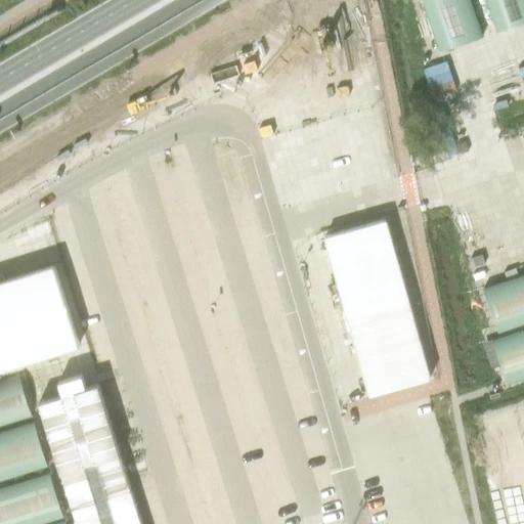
[(482,38),(469,0),(421,0),(438,53),(482,38)]
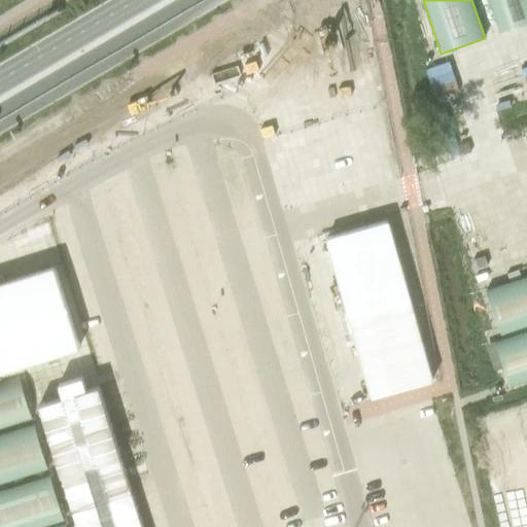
[(526,24),(526,0),(487,0),(499,34),(526,24)]
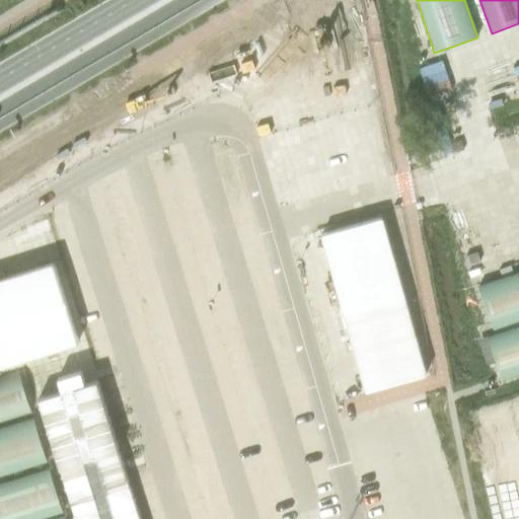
[(431,376),(384,219),(320,238),(367,395),(431,376)]
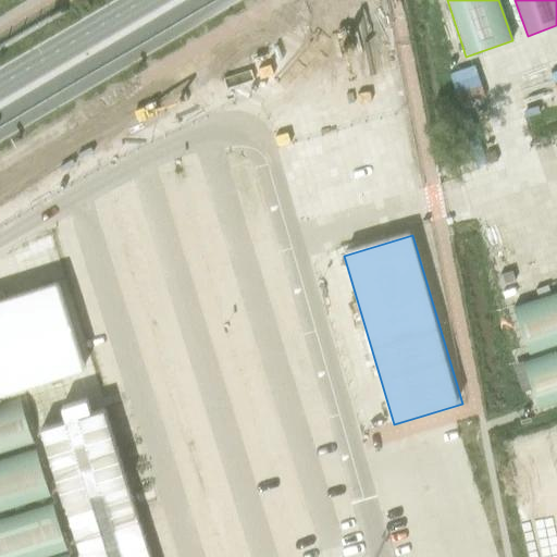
[(84,369),(58,284),(0,301),(0,393),(0,395),(84,369)]
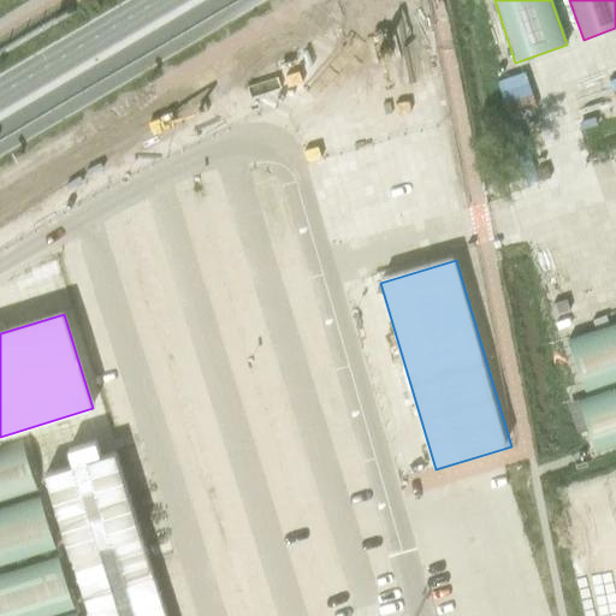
[(582,394),(615,381),(615,324),(564,342),(582,394)]
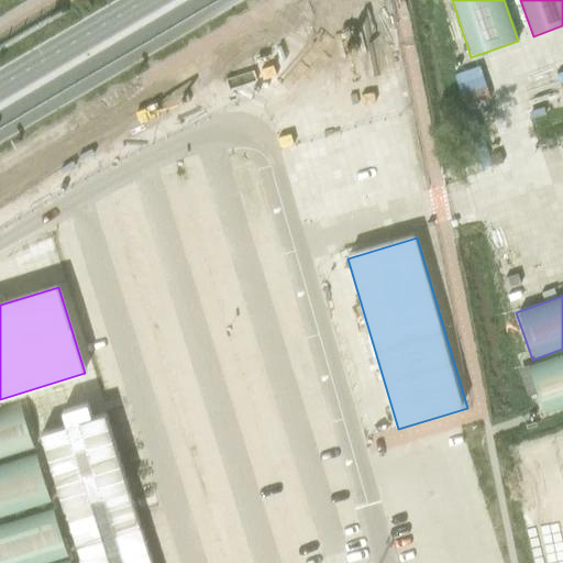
[(541,414),(562,406),(562,354),(525,367),(541,414)]
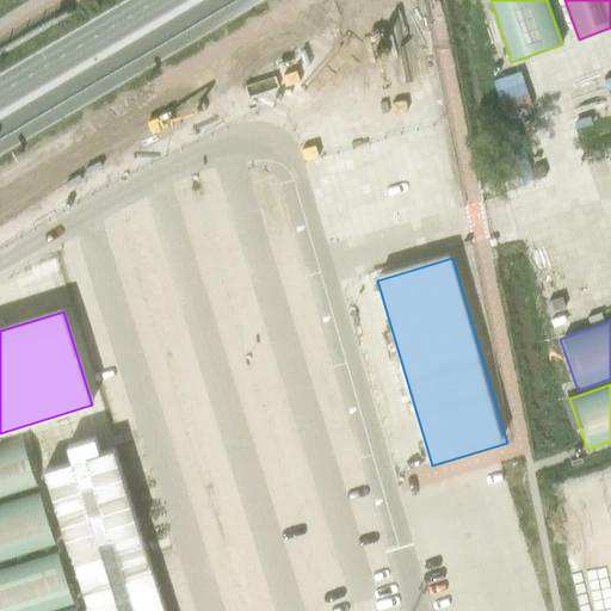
[(22,437),(0,444),(0,498),(37,487),(22,437)]
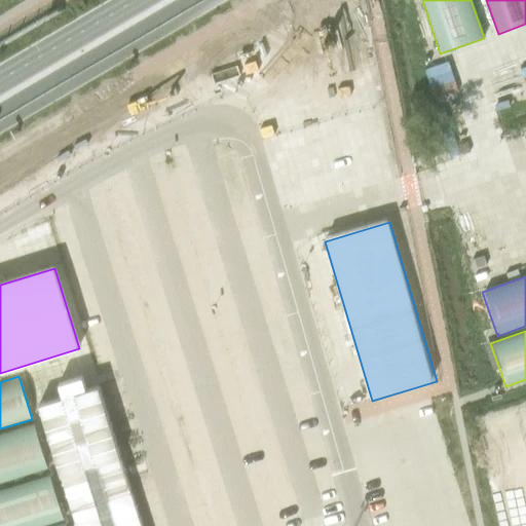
[(142,525),(98,386),(85,390),(81,377),(58,384),(62,398),(38,405),(75,525),(142,525)]
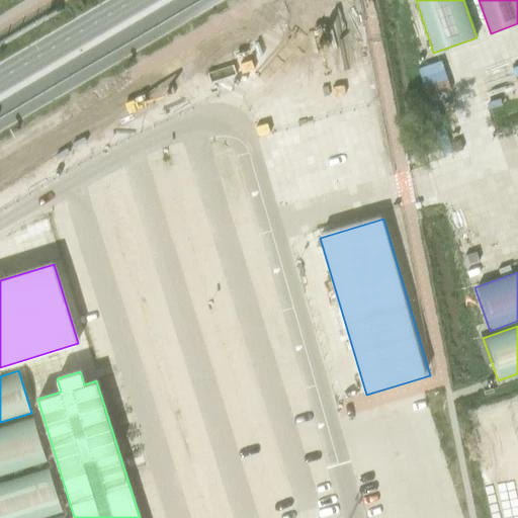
[(33,418),(0,427),(0,475),(47,460),(33,418)]
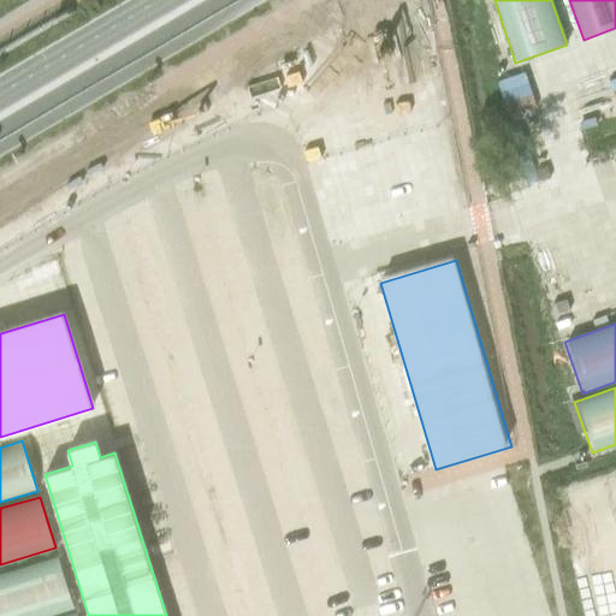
[(58,556),(0,574),(0,615),(43,615),(75,606),(58,556)]
